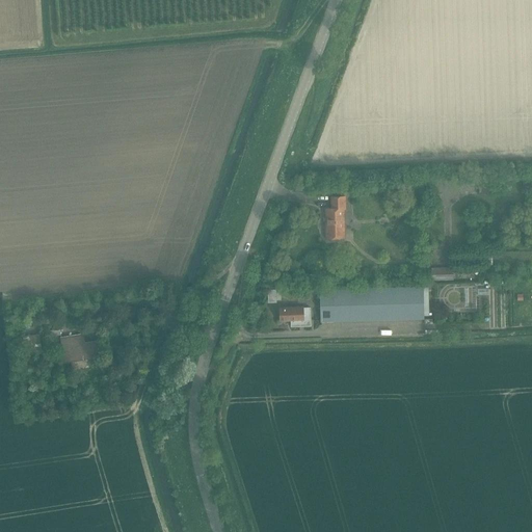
[(489,185),(479,185),(479,193),(489,193),(489,185)]
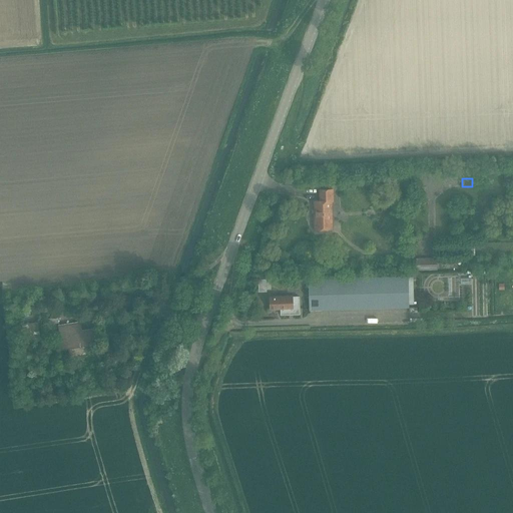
[(329,201),(333,201),(333,189),(320,189),(320,200),(314,200),(315,228),(332,228),(331,212),(329,212),(329,201)]
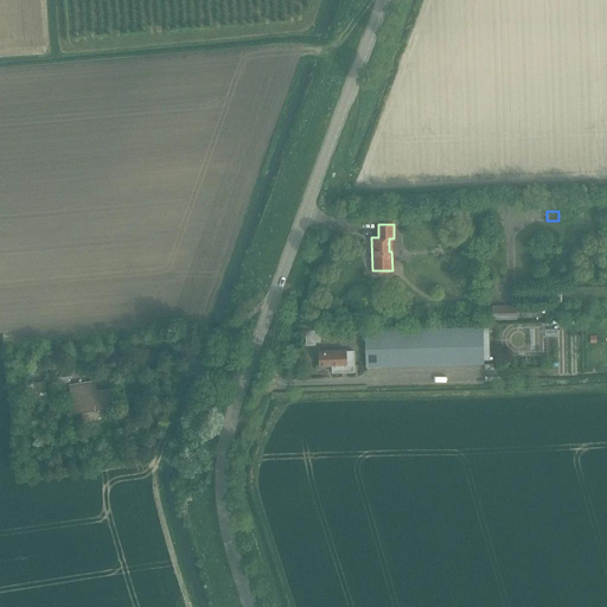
[(556,295),(568,295),(569,279),(557,279),(556,295)]
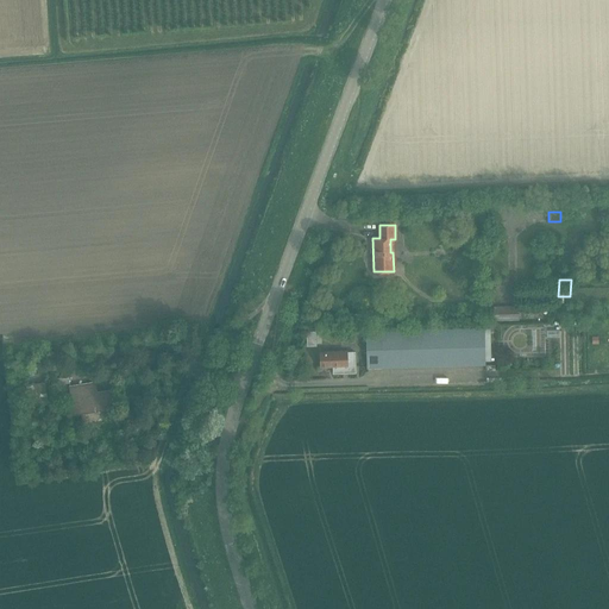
[(494,321),(519,320),(519,306),(493,307),(494,321)]
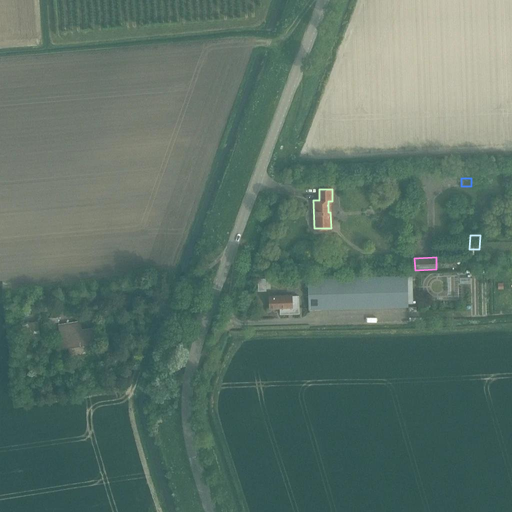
[(308,310),(408,307),(407,275),(307,278),(308,310)]
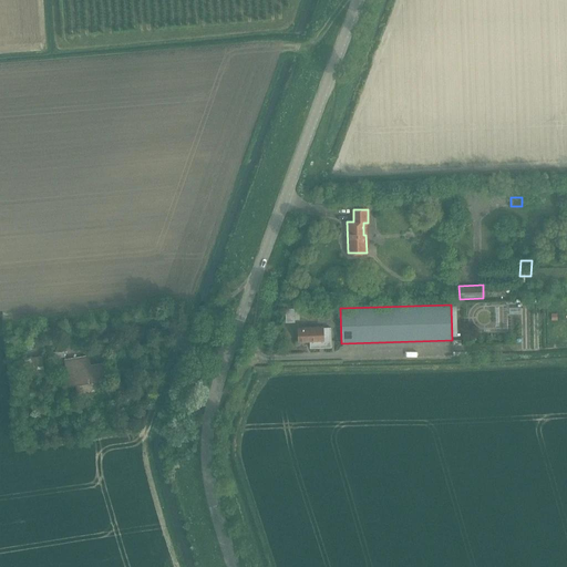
[(310,323),(294,325),(294,339),(298,339),(298,340),(322,339),(322,327),(310,328),(310,323)]
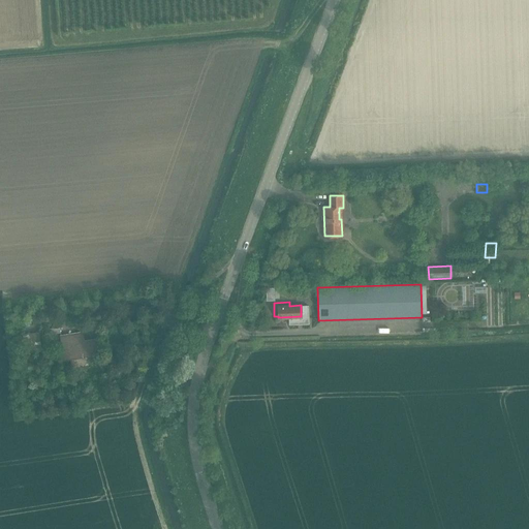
[(29,309),(22,312),(24,320),(32,317),(29,309)]
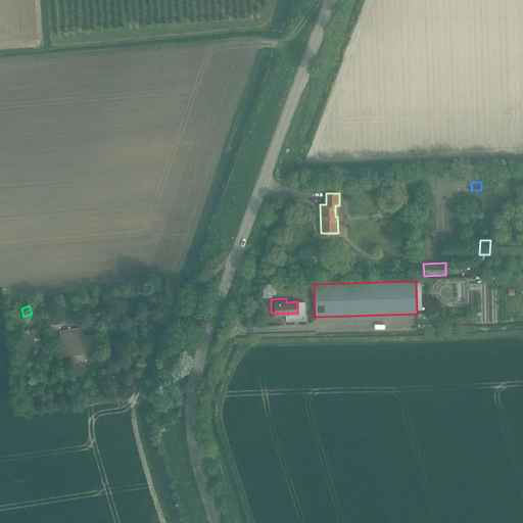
[(85,360),(84,351),(98,348),(96,335),(83,337),(81,327),(59,331),(63,354),(69,353),(70,362),(85,360)]
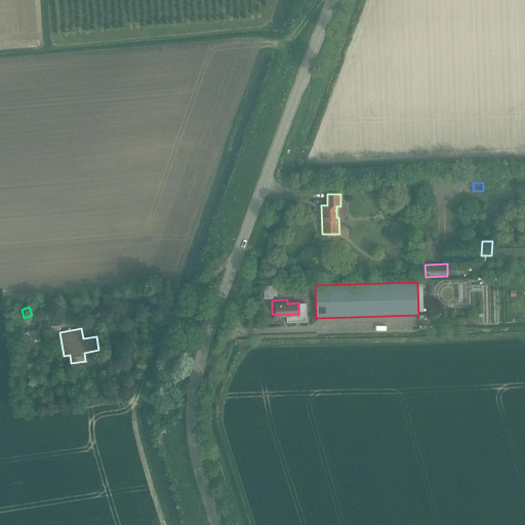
[(23,332),(25,350),(40,348),(38,330),(23,332)]
